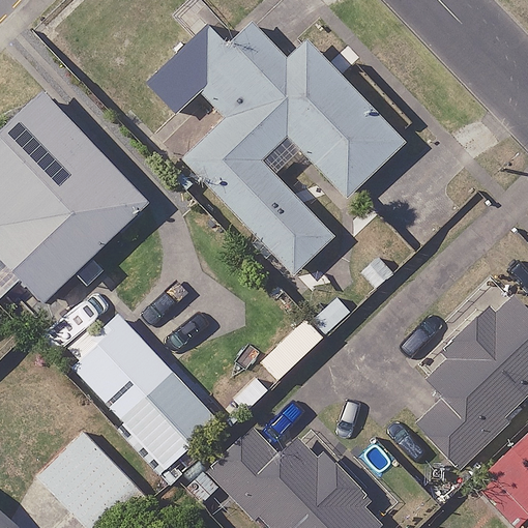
[(231,47),(185,0),(93,0),(58,35),(154,135),(201,89),(228,116),(183,159),(295,273),(334,236),(274,174),(300,148),(349,198),(407,141),(308,38),(286,58),(254,25),(231,47)]
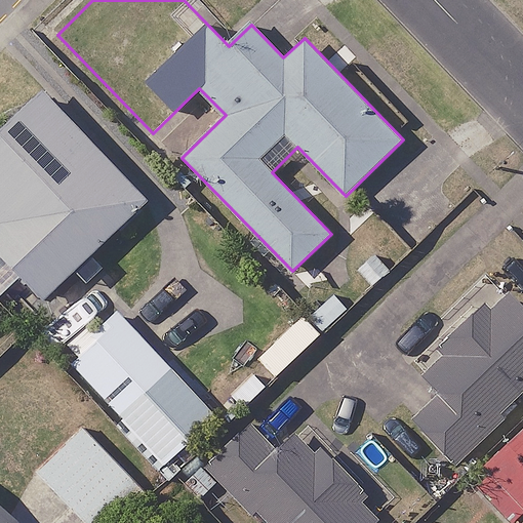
[(149,200),(43,89),(0,129),(0,222),(1,223),(0,224),(0,249),(45,297),(149,200)]
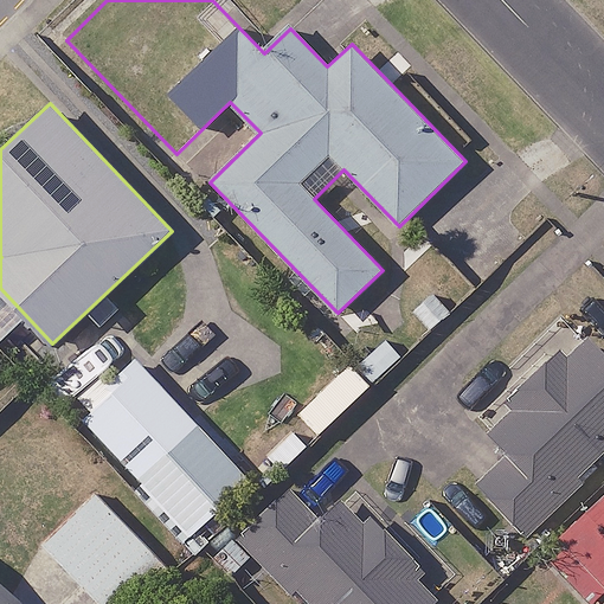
[(603,454),(603,387),(569,353),(494,432),(513,450),(477,488),(526,535),(603,454)]
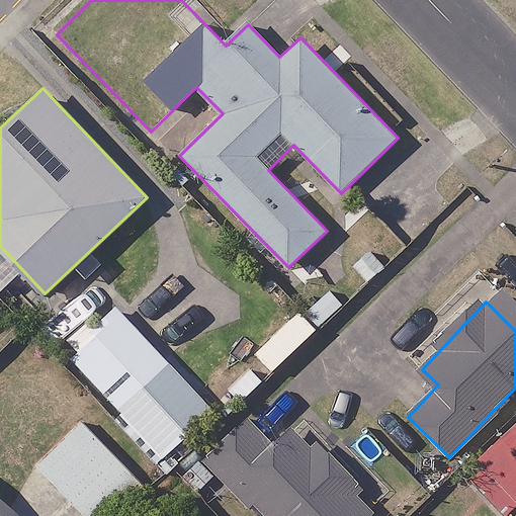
[(170,366),(118,312),(71,357),(122,412),(170,366)]
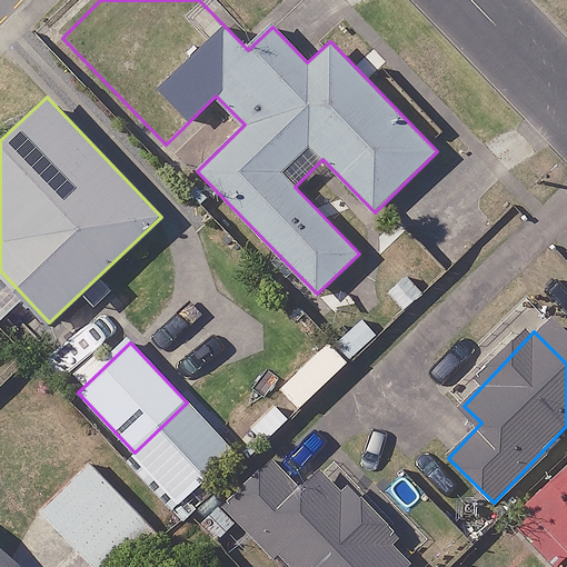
[(405,566),(414,558),(287,440),(207,527),(219,538),(237,519),(288,566),(405,566)]
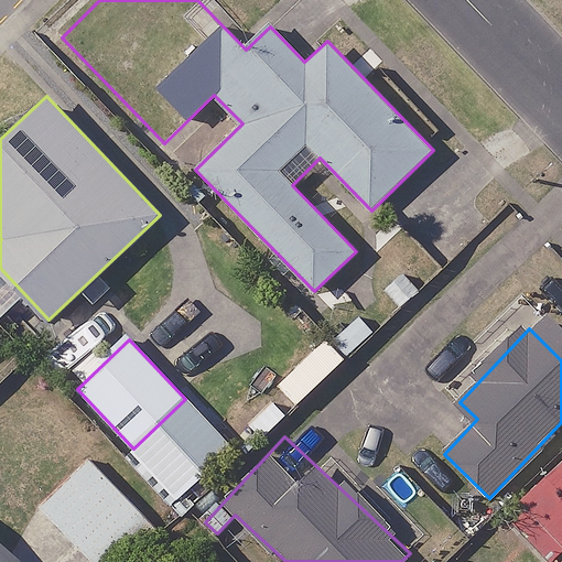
[(561,458),(505,516),(549,561),(561,548),(561,458)]
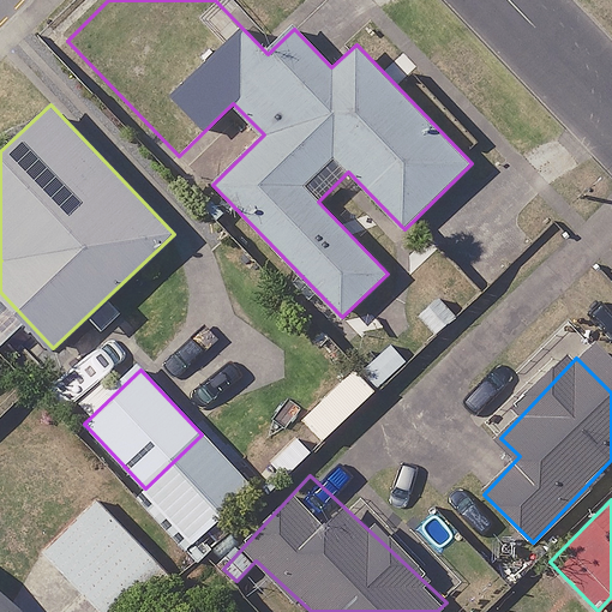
[(130,611),(168,576),(97,502),(45,551),(101,611),(130,611)]
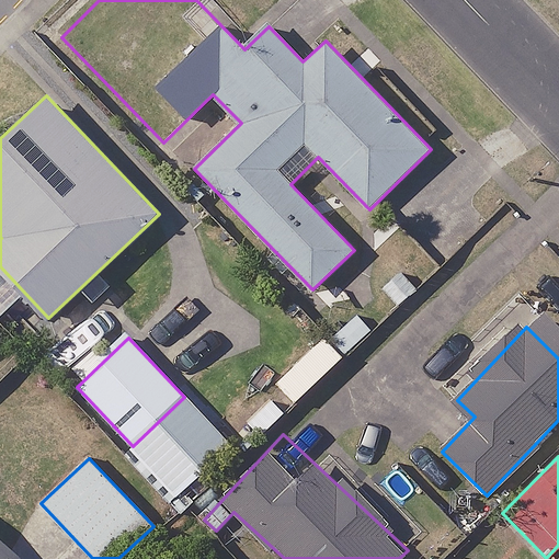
[(20,558),(0,539),(0,558),(20,558)]
